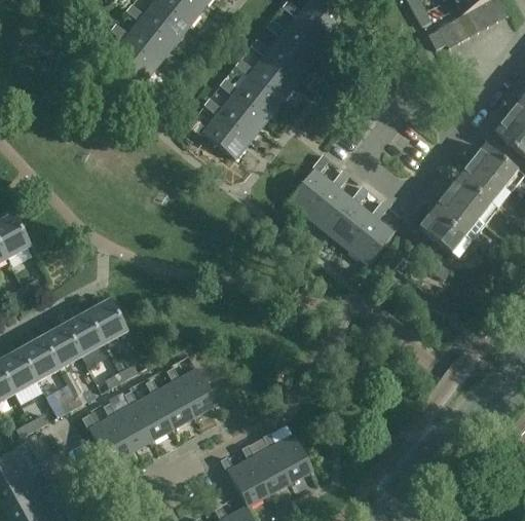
[(189,25),(157,0),(154,0),(155,1),(145,14),(130,4),(127,7),(173,43),(189,25)]
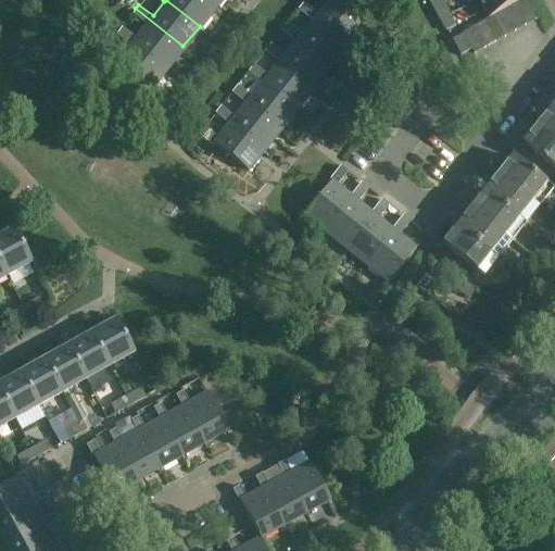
[(216,5),(210,0),(166,0),(200,26),(216,5)]
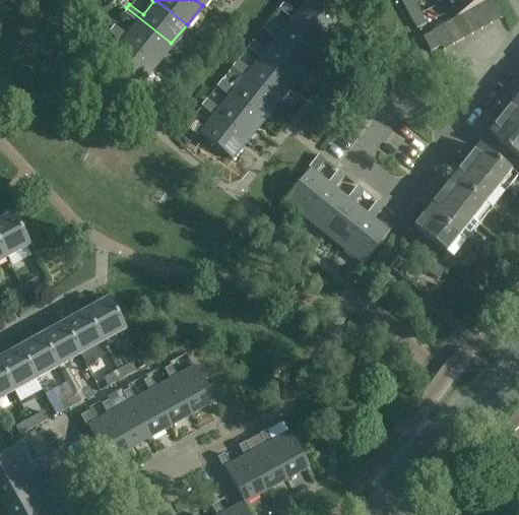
[(281,4),(326,40),(342,19),(317,0),(305,0),(298,10),(284,0),(281,4)]
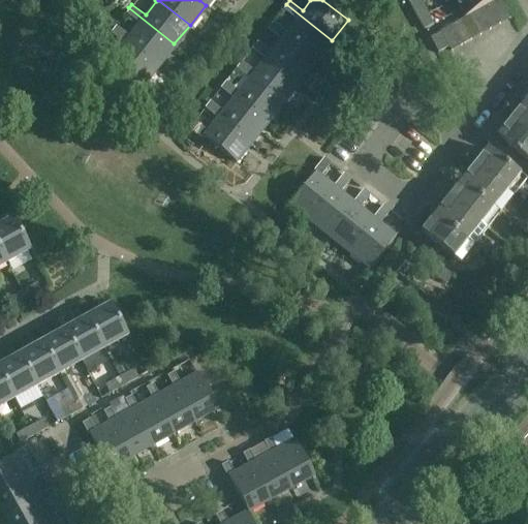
[(420,17),(429,11),(423,0),(412,5),(420,17)]
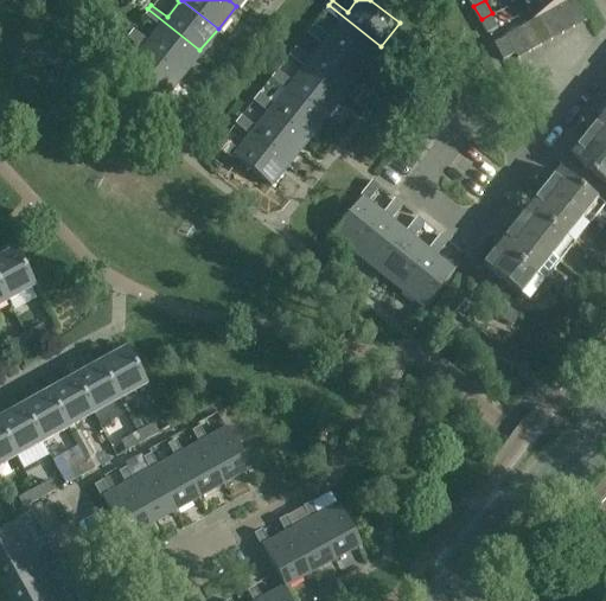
[(525,0),(535,17),(541,13),(552,7),(563,1),(566,0),(525,0)]
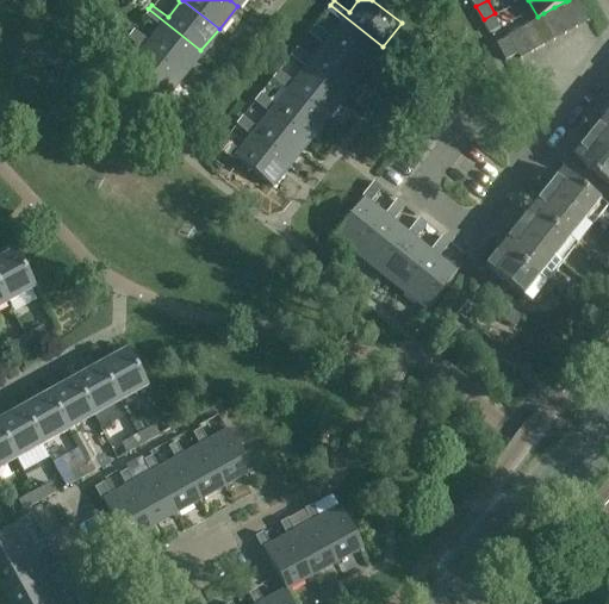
[(569,0),(566,1),(578,24),(591,17),(582,0),(569,0)]
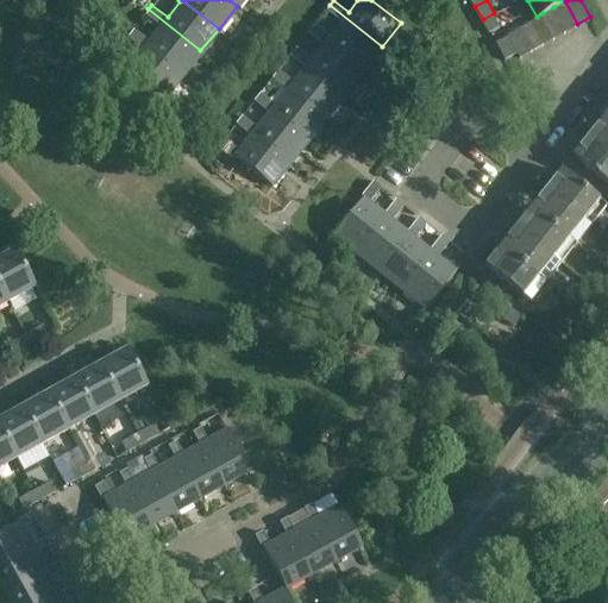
[(577,24),(565,1),(553,7),(566,30),(577,24)]
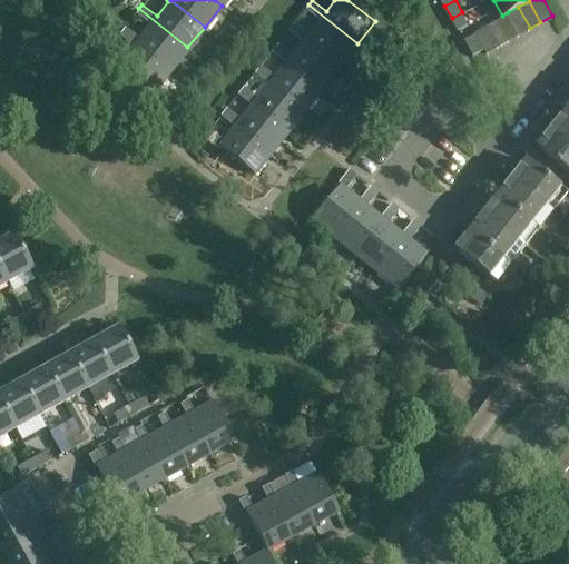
[(357,43),(308,5),(306,7),(321,18),(310,31),(295,20),(291,26),(341,65),(357,43)]
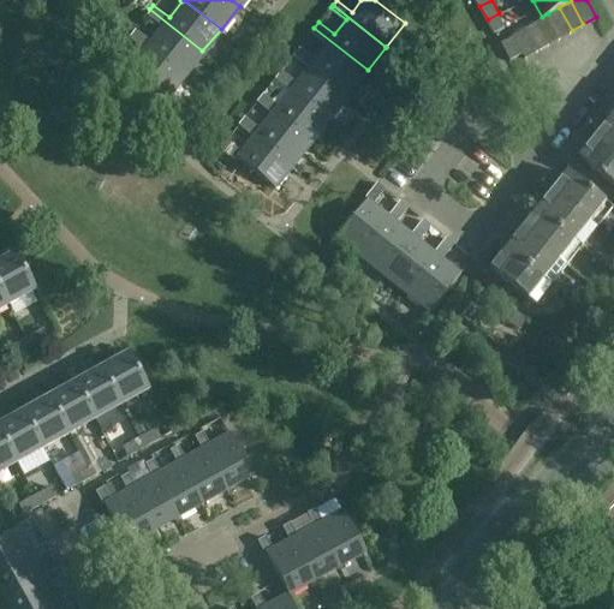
[(572,30),(559,7),(548,13),(561,37),(572,30)]
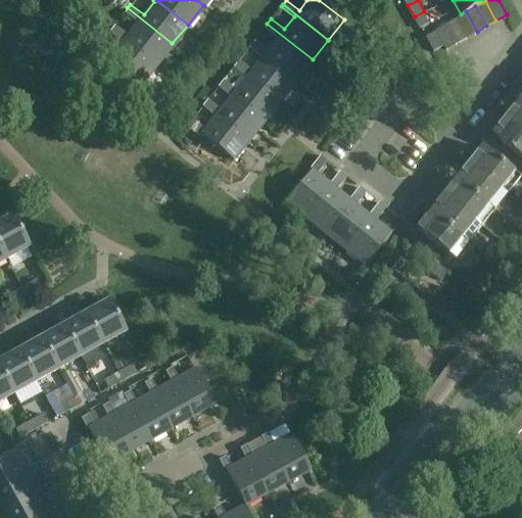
[(172,43),(127,7),(126,10),(139,21),(129,34),(114,24),(111,27),(156,62),(172,43)]
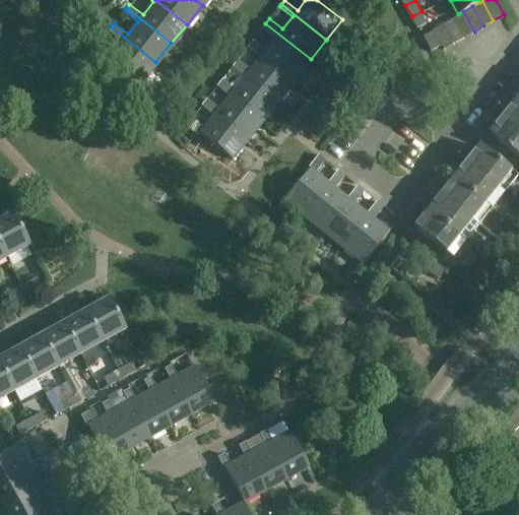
[(422,11),(412,16),(417,26),(428,20),(422,11)]
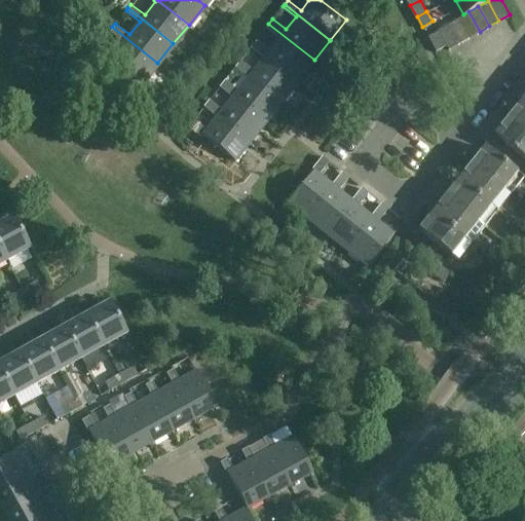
[(480,32),(469,11),(463,14),(458,17),(470,37),(480,32)]
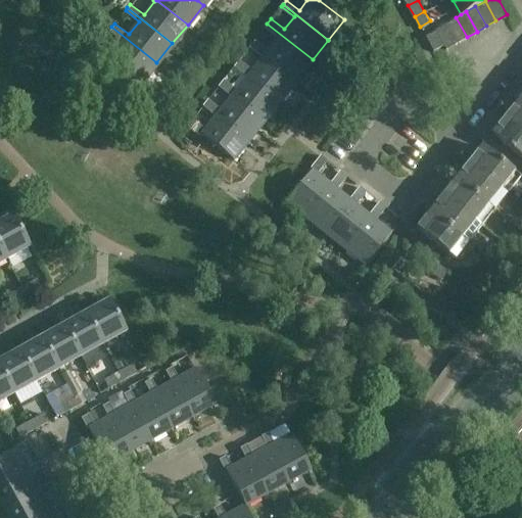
[(446,22),(458,42),(467,37),(456,17),(446,22)]
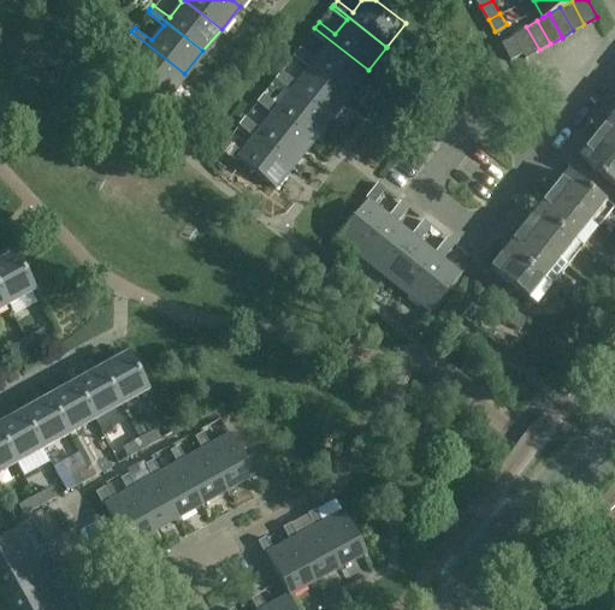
[(514,34),(525,52),(527,57),(539,49),(526,27),(514,34)]
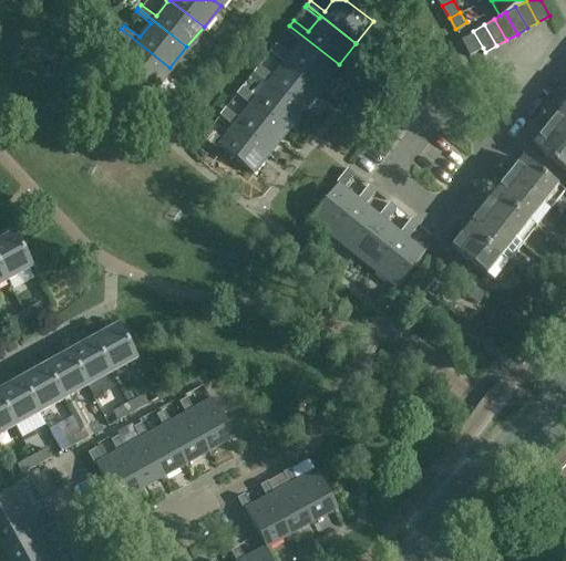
[(339,64),(289,26),(288,28),(301,39),(290,53),(277,42),(273,47),(321,85),(339,64)]
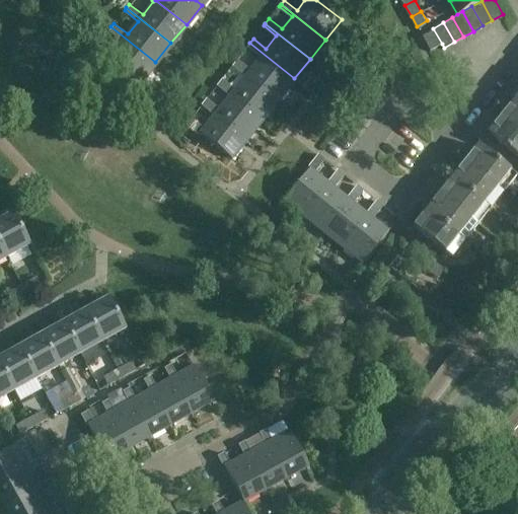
[(155,62),(111,26),(109,29),(123,41),(113,53),(98,43),(94,49),(107,60),(109,58),(140,82),(155,62)]
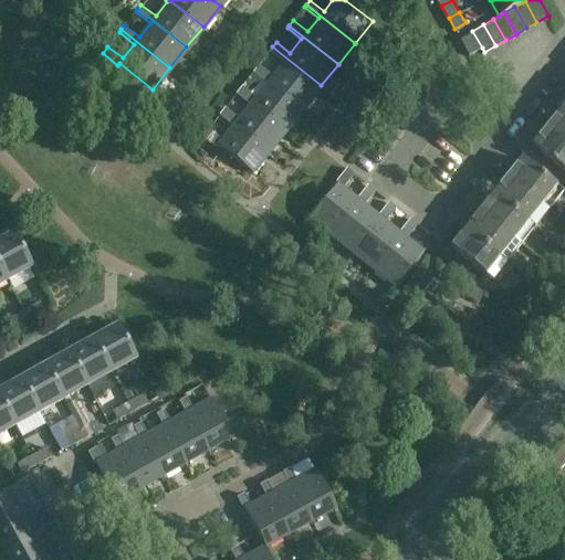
[(482,48),(472,31),(460,38),(470,53),(482,48)]
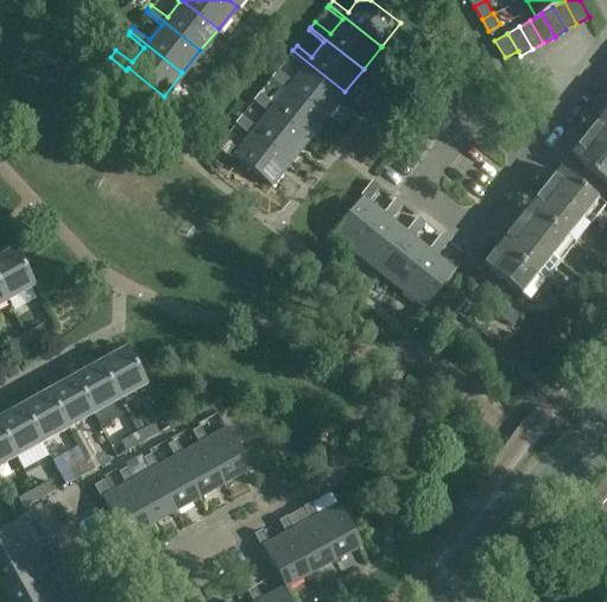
[(345,92),(292,50),(290,52),(305,65),(293,80),(279,68),(274,73),(327,114),(345,92)]
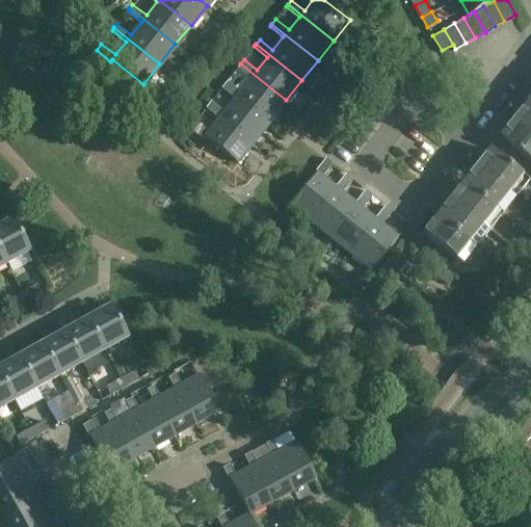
[(286,100),(240,63),(238,66),(251,76),(241,89),(228,79),(224,83),(270,120),(286,100)]
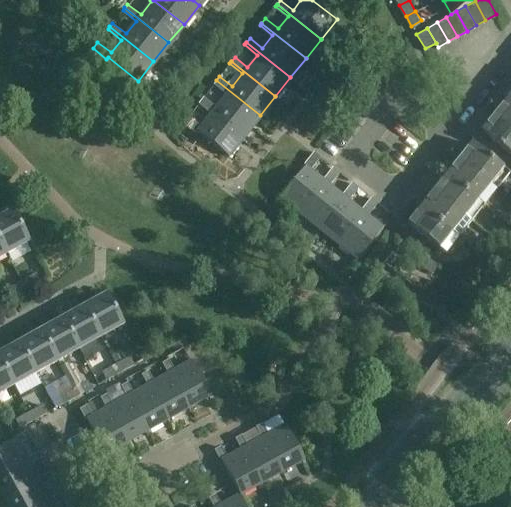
[(260,115),(216,80),(214,82),(226,92),(216,105),(204,95),(200,99),(245,134),(260,115)]
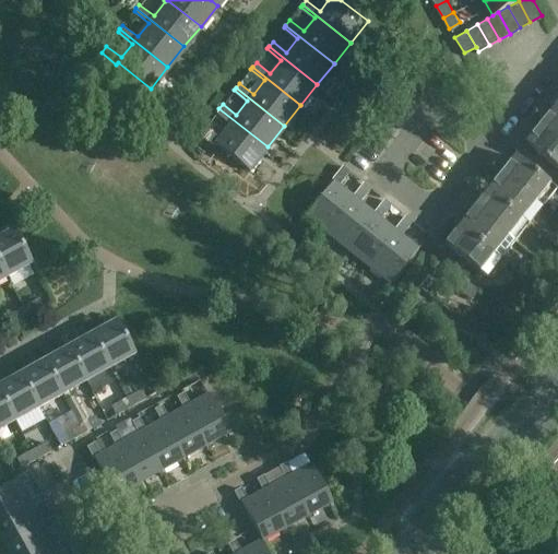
[(268,146),(218,108),(217,110),(230,121),(220,136),(206,125),(200,131),(215,143),(216,142),(250,168),(268,146)]
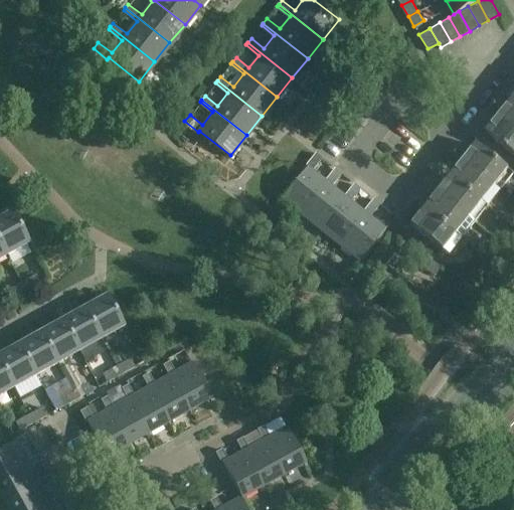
[(513,100),(501,115),(513,124),(513,100)]
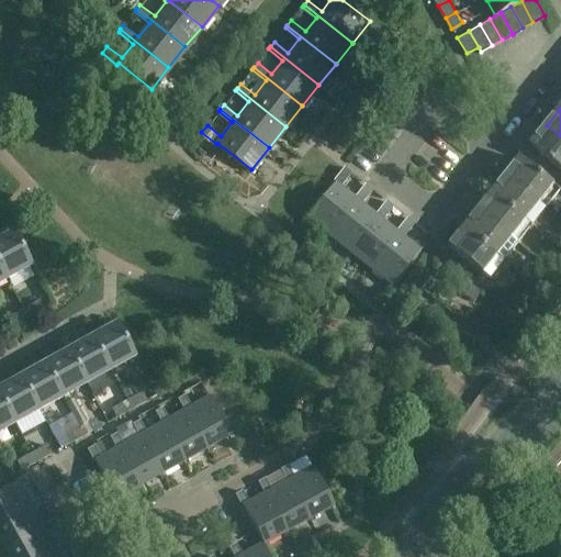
[(560,135),(547,125),(533,143),(560,165),(560,135)]
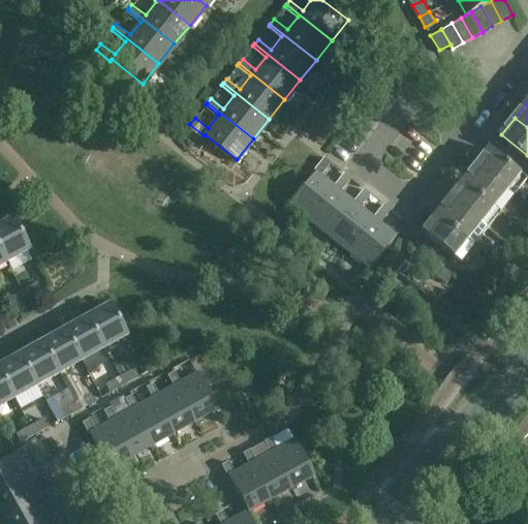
[(478,163),(516,192),(527,177),(527,175),(492,147),(478,163)]
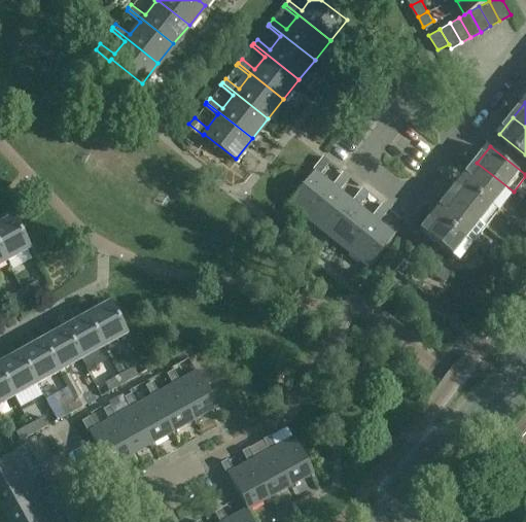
[(289,201),(309,217),(345,172),(343,170),(331,182),(319,172),(329,159),(323,154),(312,168),(314,170),(289,201)]
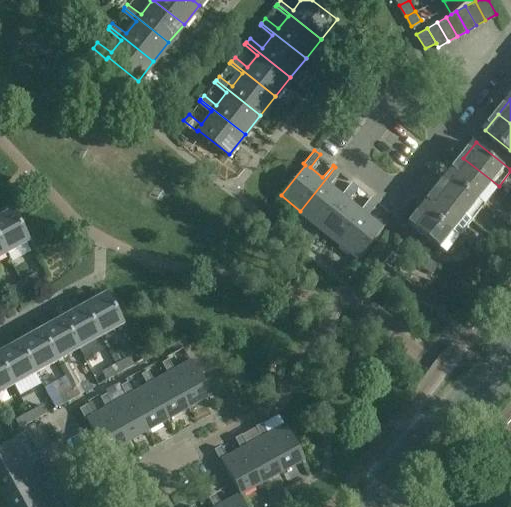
[(499,186),(463,158),(450,174),(486,202),(499,186)]
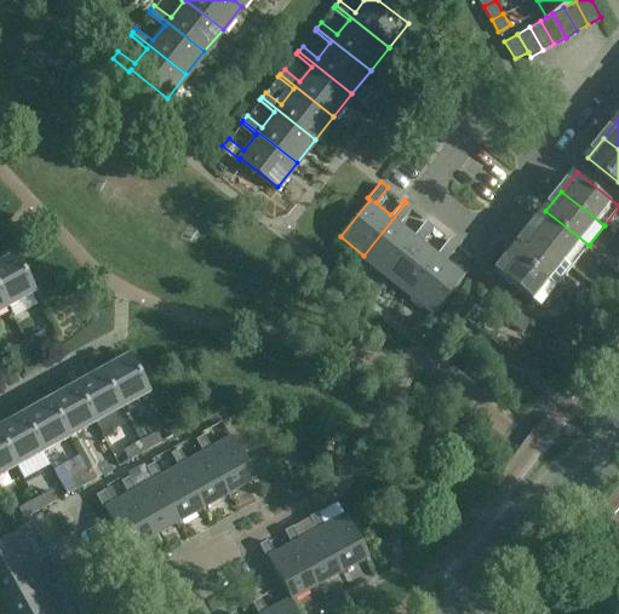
[(411,205),(406,202),(364,256),(387,274),(429,221),(427,217),(413,233),(399,221),(411,205)]
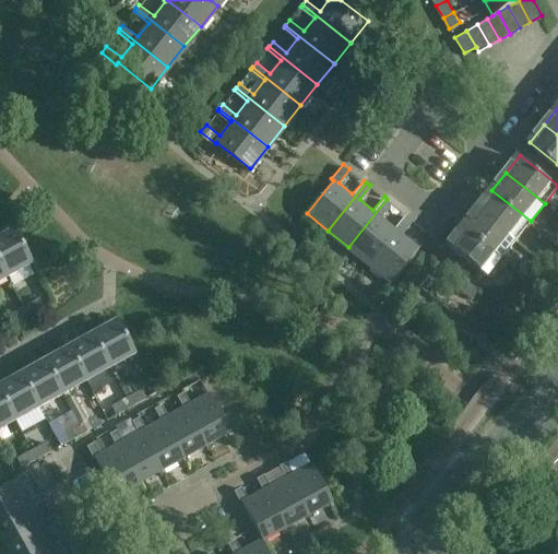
[(531,221),(491,190),(477,208),(517,238),(531,221)]
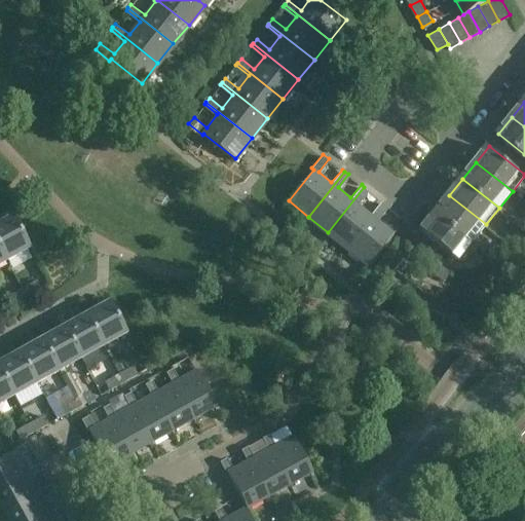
[(368,190),(364,187),(328,232),(347,248),(383,202),(381,200),(371,214),(358,202),(368,190)]
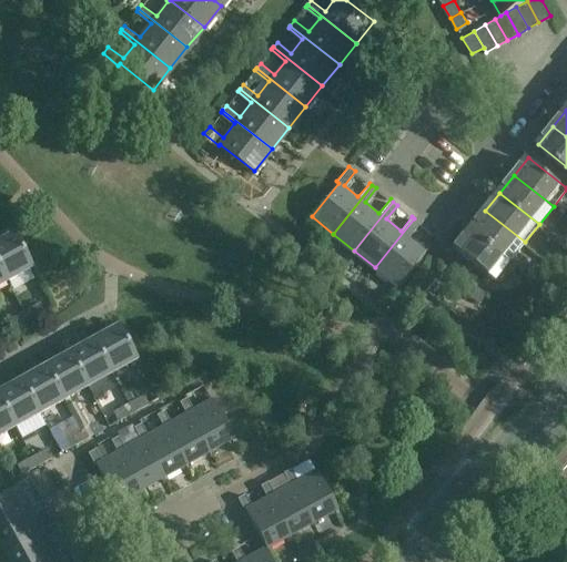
[(525,242),(485,211),(472,228),(510,259),(525,242)]
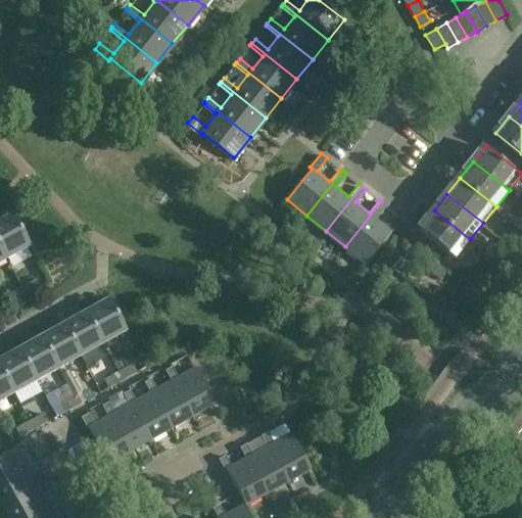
[(386,204),(381,201),(345,246),(366,263),(391,230),(376,218),(386,204)]
